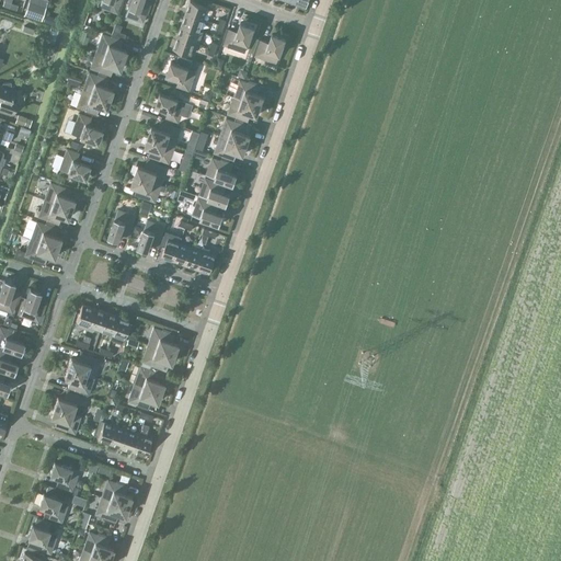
[(29,0),(24,14),(42,20),(47,0),(29,0)]
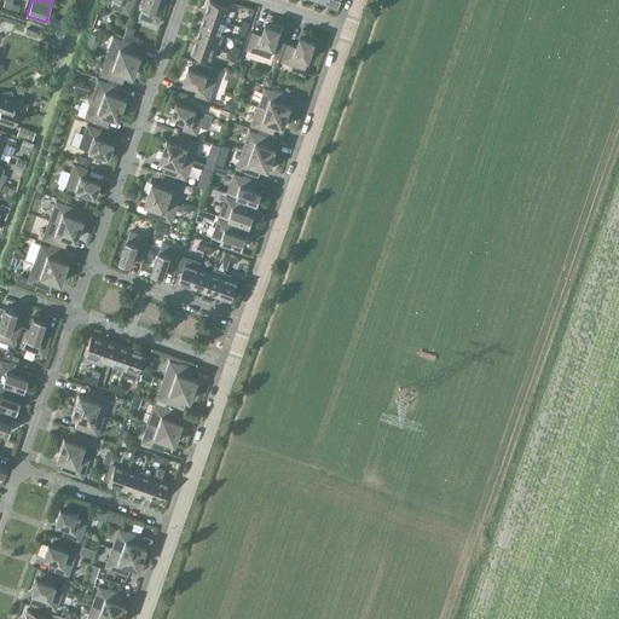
[(111,0),(110,5),(129,12),(133,4),(136,4),(136,0),(111,0)]
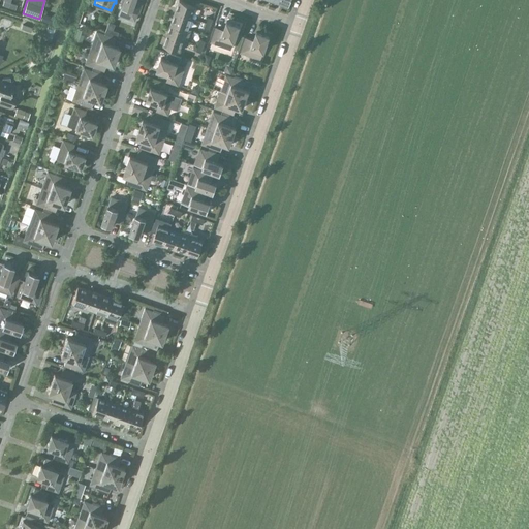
[(144,0),(143,0),(123,0),(119,13),(135,19),(137,11),(139,12),(144,0)]
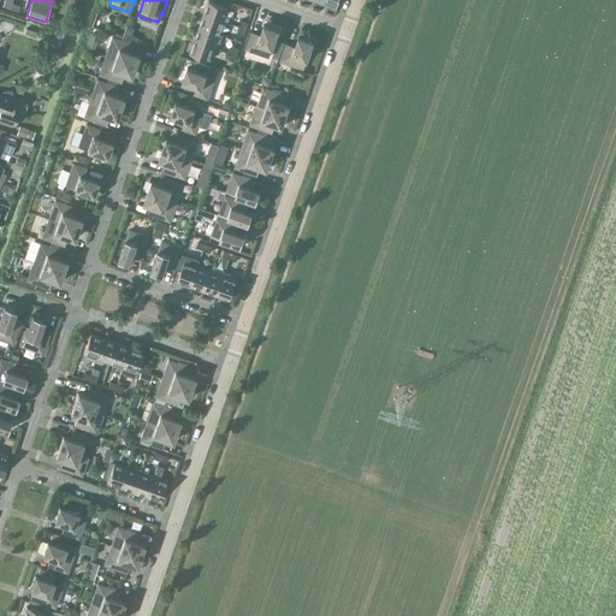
[(205,15),(224,21),(229,7),(208,1),(205,15)]
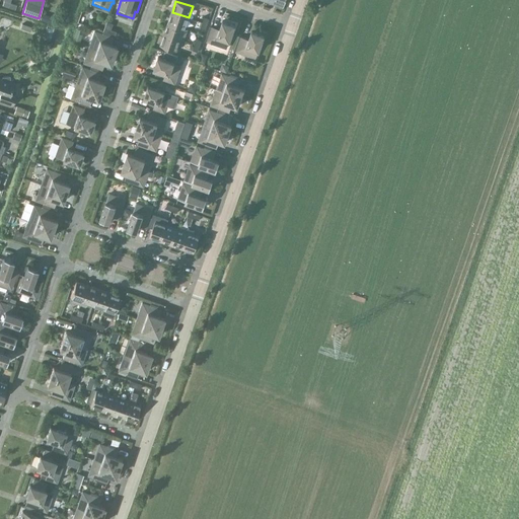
[(168,23),(184,28),(189,17),(172,12),(168,23)]
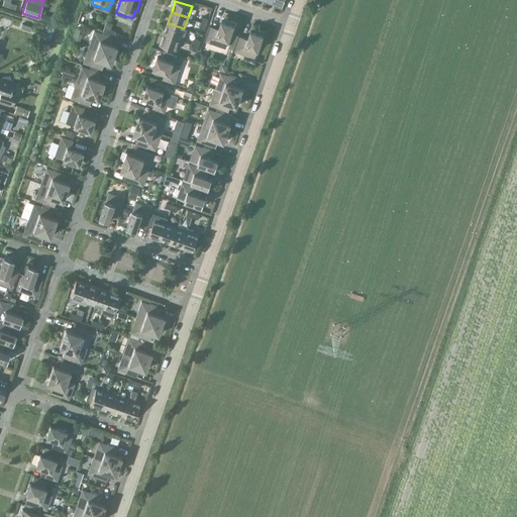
[(209,26),(206,36),(204,40),(226,48),(234,25),(222,20),(219,29),(209,26)]
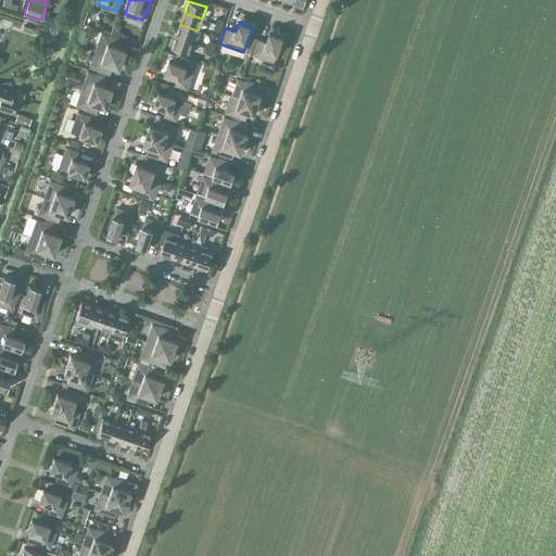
[(118,32),(121,25),(114,23),(111,34),(124,38),(125,34),(118,32)]
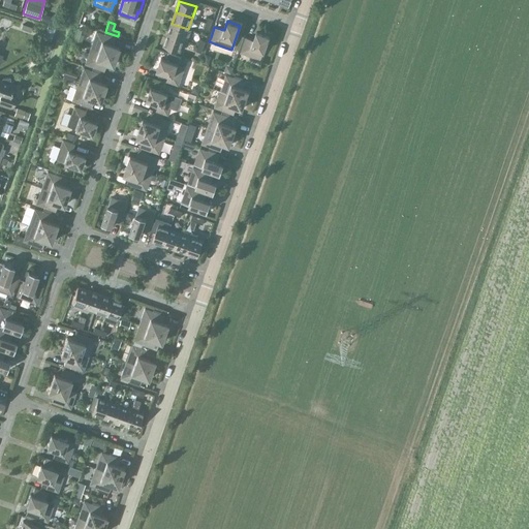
[(167,34),(187,41),(191,30),(188,29),(172,24),(167,34)]
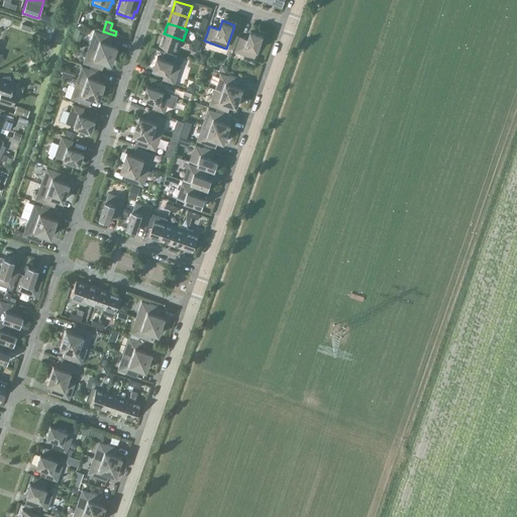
[(233,50),(254,59),(264,35),(250,30),(248,39),(238,36),(233,50)]
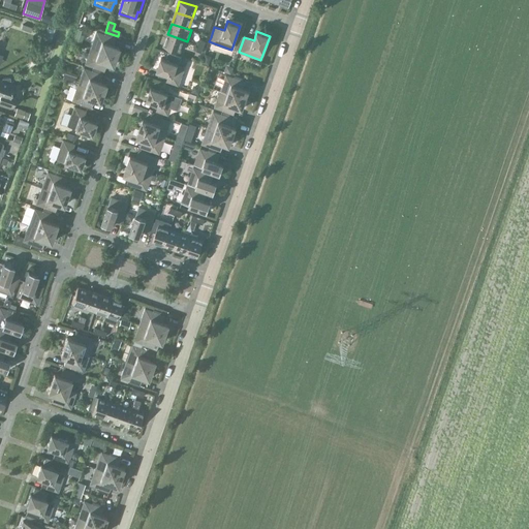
[(91,48),(116,57),(119,48),(114,45),(116,37),(104,33),(103,35),(96,33),(91,48)]
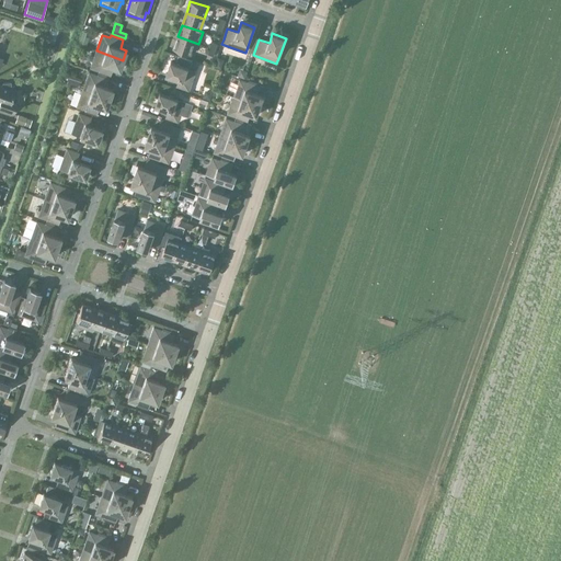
[(173,49),(191,55),(193,48),(196,49),(198,44),(178,36),(173,49)]
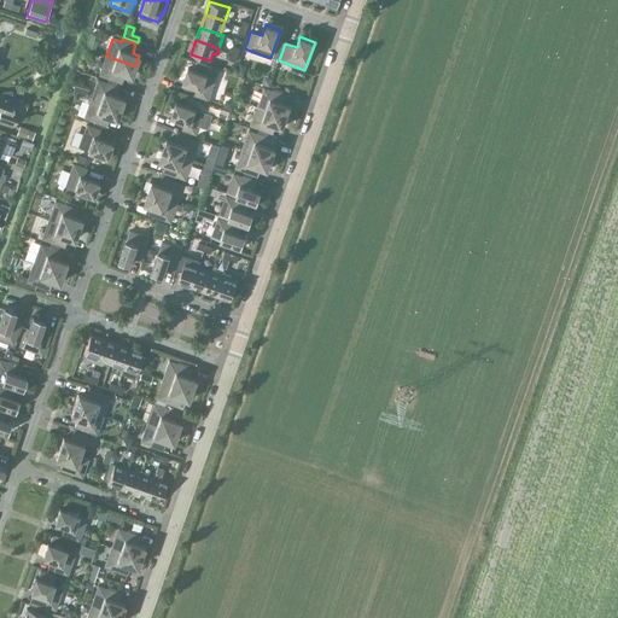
[(108,81),(121,85),(124,75),(132,77),(135,66),(106,56),(99,75),(109,79),(108,81)]
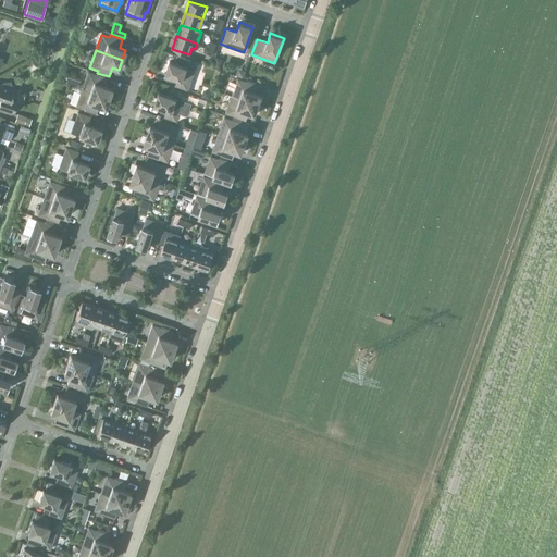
[(175,86),(187,90),(195,70),(170,61),(165,74),(178,78),(175,86)]
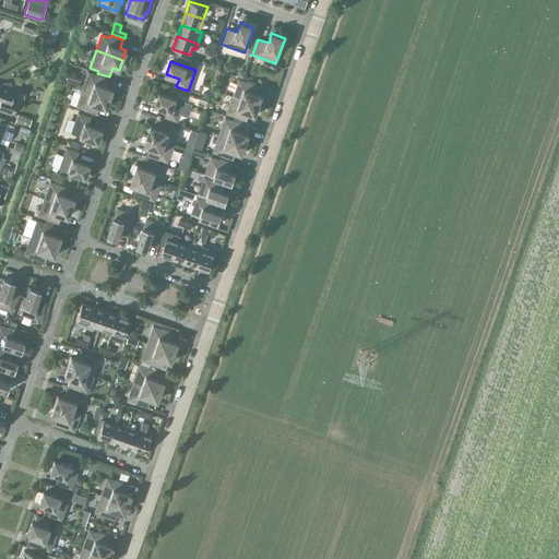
[(82,90),(109,98),(113,88),(106,86),(109,76),(97,73),(96,75),(88,72),(82,90)]
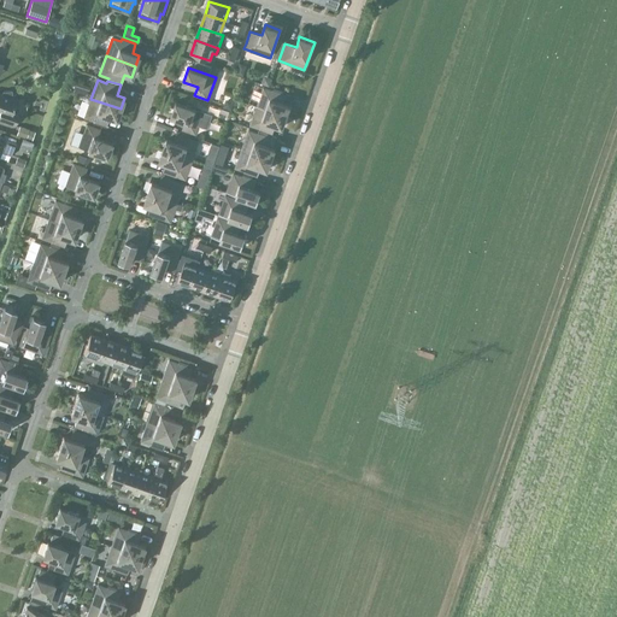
[(75,84),(72,92),(87,97),(89,89),(75,84)]
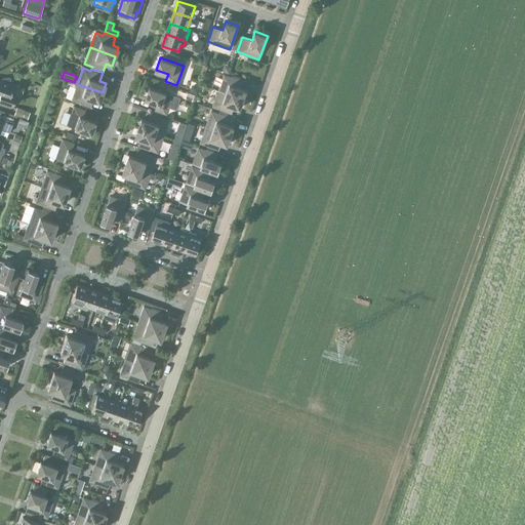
[(247,90),(242,88),(245,80),(233,75),(233,77),(225,74),(218,90),(244,99),(247,90)]
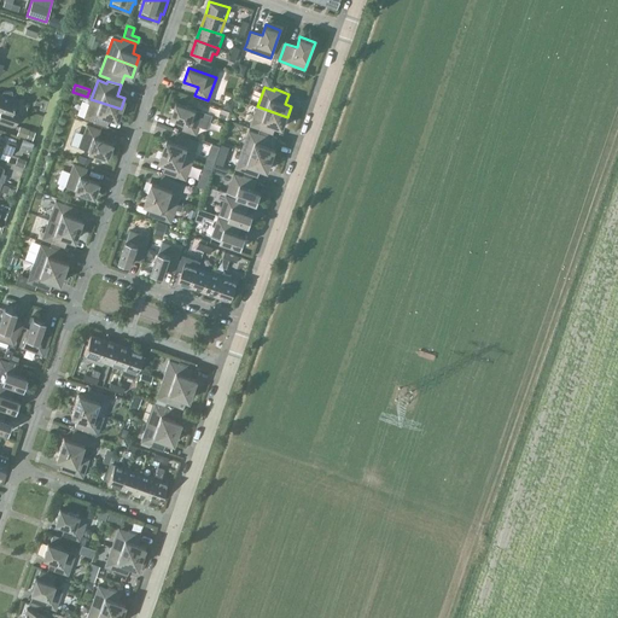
[(0,112),(0,121),(15,126),(19,112),(13,110),(17,100),(0,94),(0,112)]
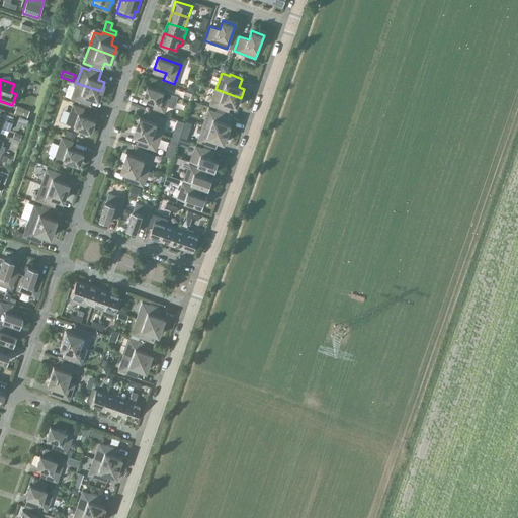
[(78,103),(89,107),(92,98),(98,100),(101,91),(76,83),(71,98),(79,101),(78,103)]
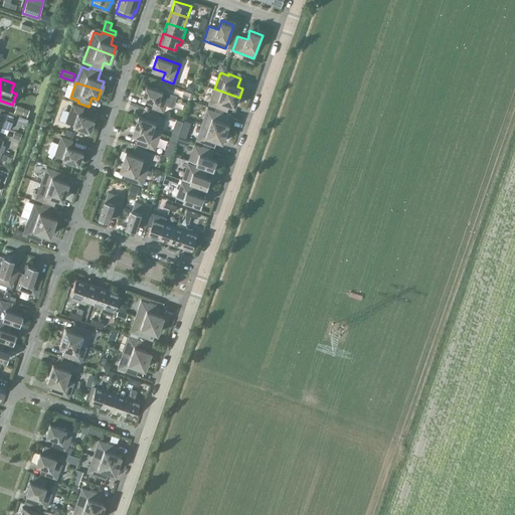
[(152,108),(163,112),(170,93),(147,84),(143,97),(155,102),(152,108)]
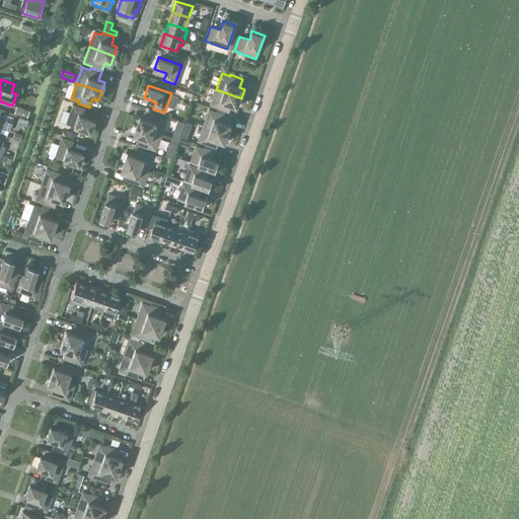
[(237,106),(241,98),(216,89),(211,105),(219,107),(218,110),(229,115),(232,105),(237,106)]
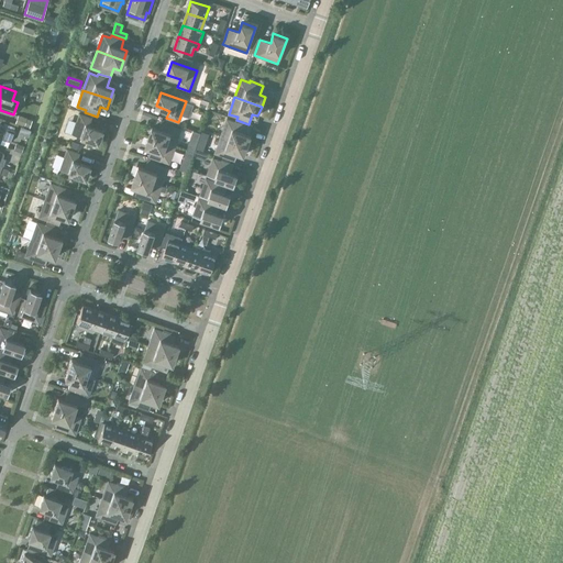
[(73,134),(97,143),(102,130),(89,125),(92,118),(79,113),(73,134)]
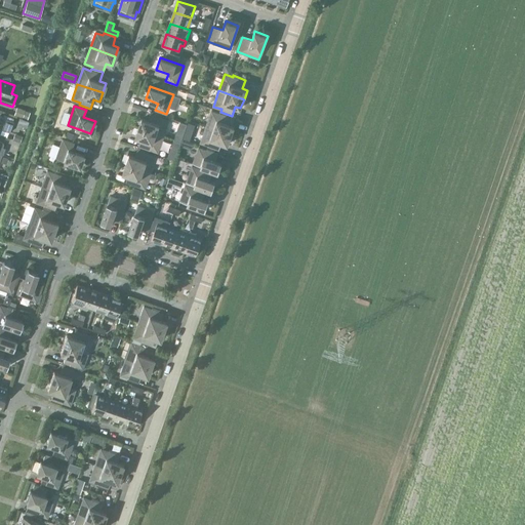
[(22,119),(27,121),(31,112),(16,107),(14,115),(22,118),(22,119)]
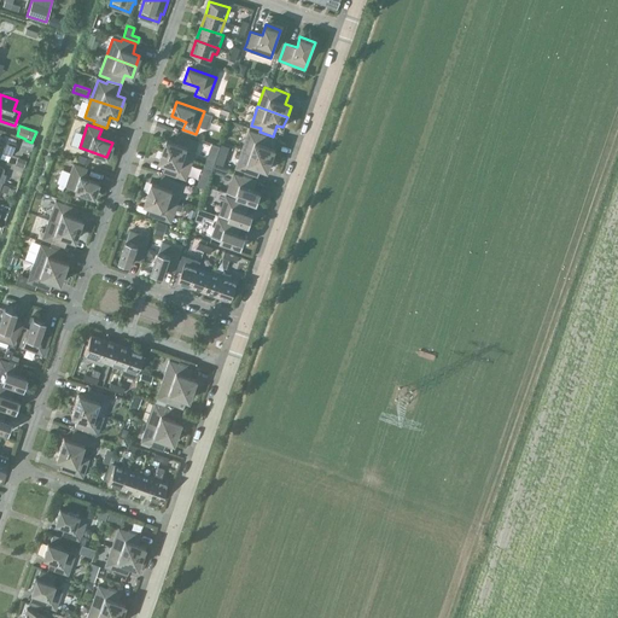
[(243,150),(272,159),(275,149),(269,146),(273,136),(260,132),(258,134),(250,130),(243,150)]
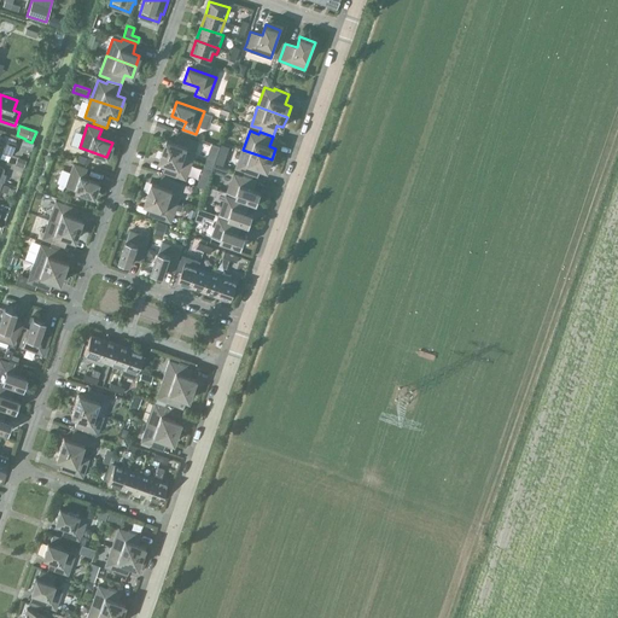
[(168,140),(163,151),(193,161),(199,141),(191,138),(191,136),(178,132),(174,143),(168,140)]
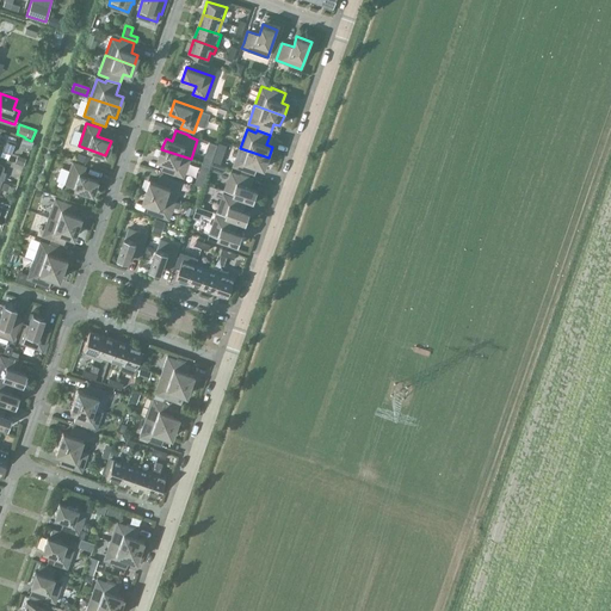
[(0,153),(1,150),(12,154),(17,142),(0,136),(0,153)]
